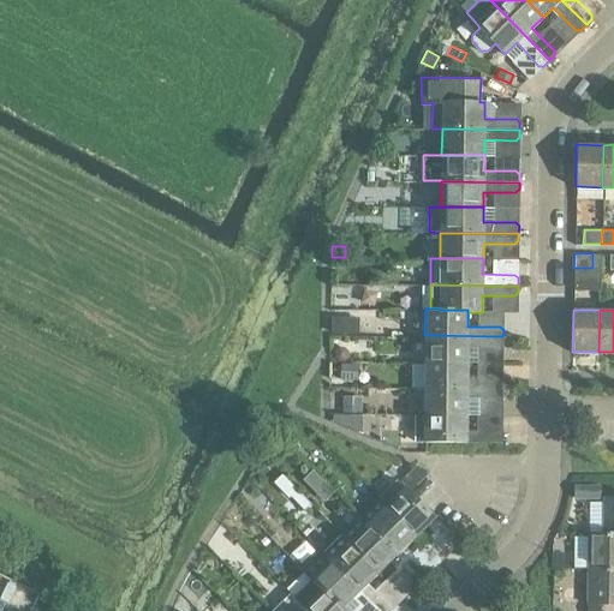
[(332,316),(331,331),(346,331),(346,316),(332,316)]
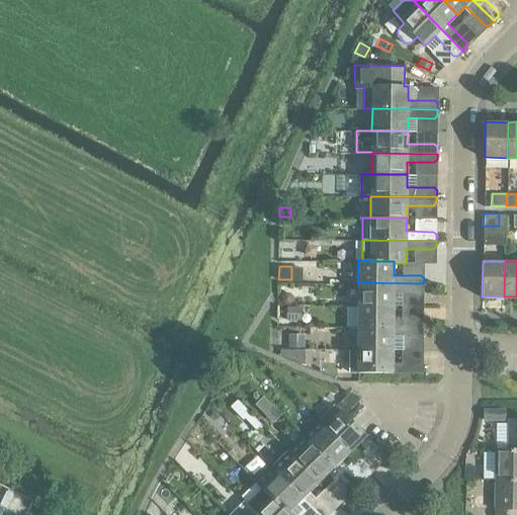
[(357,282),(357,305),(394,306),(394,292),(420,292),(423,290),(423,283),(357,282)]
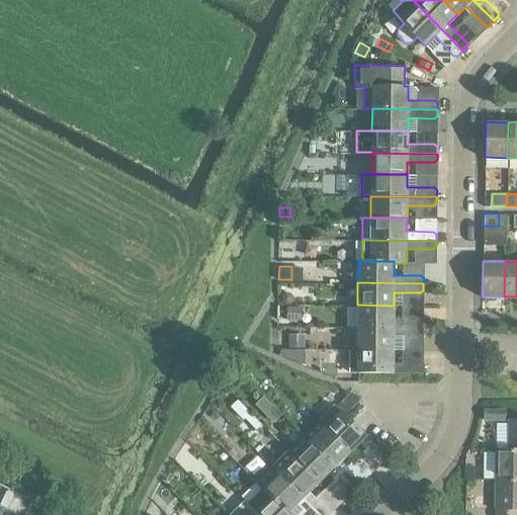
[(292,299),(292,294),(289,291),(284,291),(281,294),(281,299),(284,303),(288,303),(292,299)]
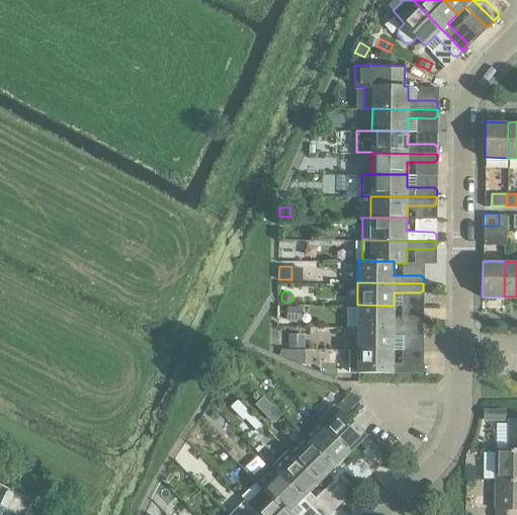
[(357,305),(357,327),(423,328),(423,322),(420,319),(394,318),(394,306),(357,305)]
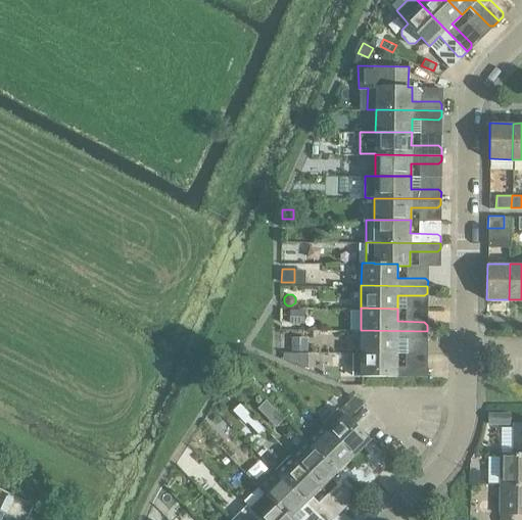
[(298,309),(289,309),(289,321),(298,321),(298,309)]
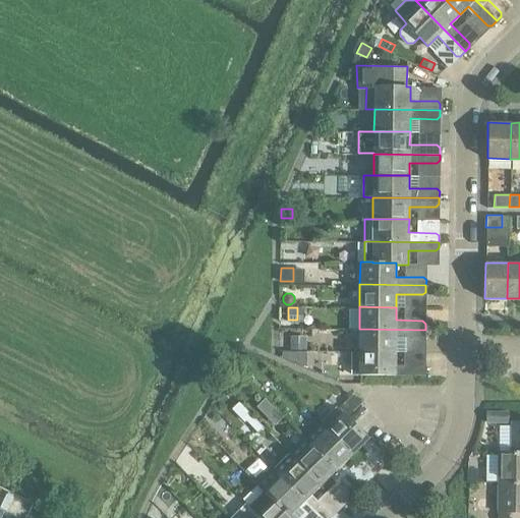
[(359,329),(359,351),(395,351),(395,338),(422,339),(425,336),(425,330),(359,329)]
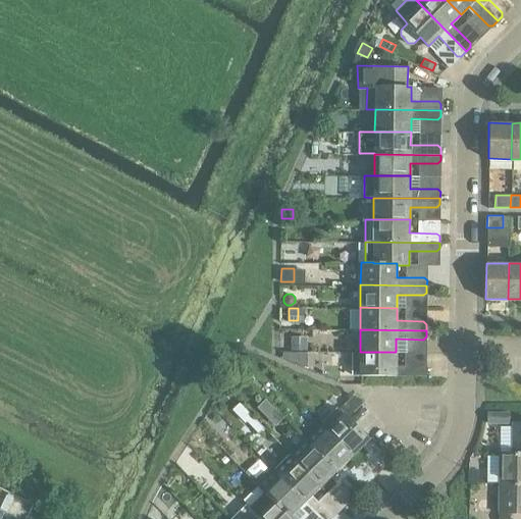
[(291,340),(291,349),(306,349),(306,340),(291,340)]
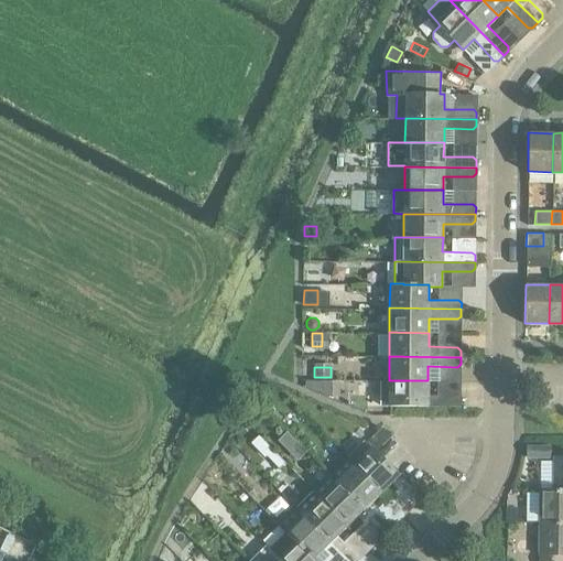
[(428,380),(389,380),(381,380),(381,405),(459,406),(461,398),(457,395),(428,395),(428,380)]
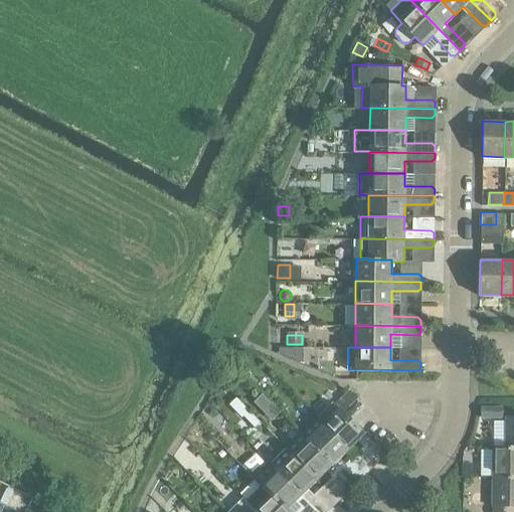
[(356,392),(347,389),(340,396),(348,404),(356,396),(356,392)]
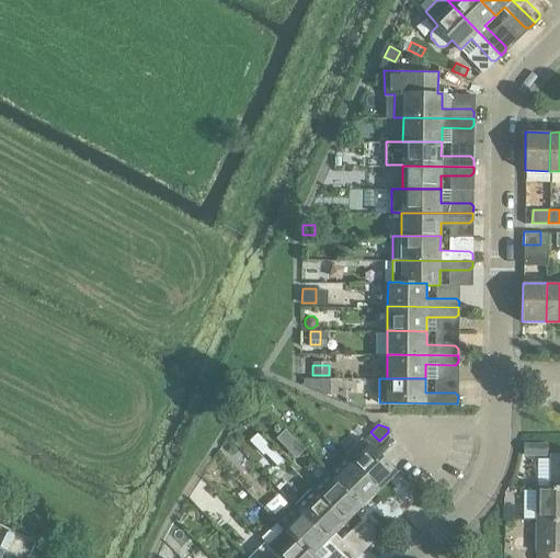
[(420,496),(375,450),(364,439),(346,455),(379,489),(389,479),(409,500),(414,500),(420,496)]
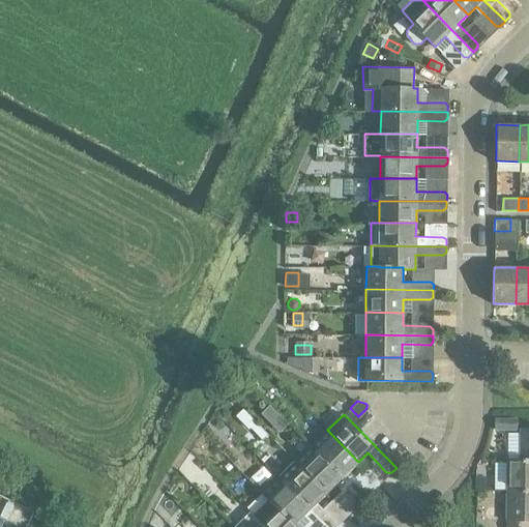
[(516,429),(516,418),(495,418),(495,428),(516,429)]
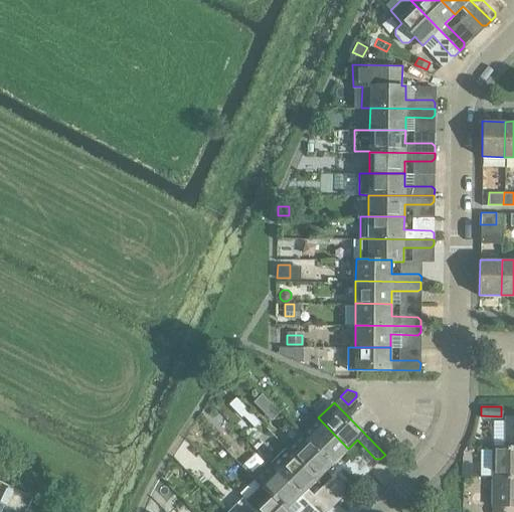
[(255,427),(261,421),(248,409),(243,413),(255,427)]
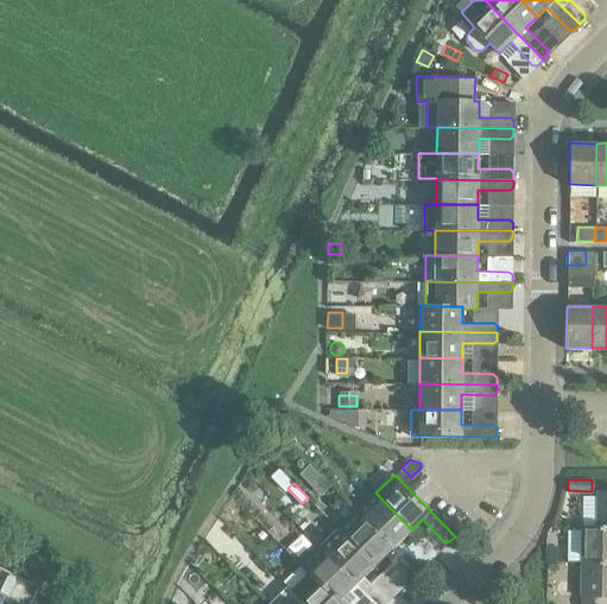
[(606,490),(595,490),(595,526),(606,526),(606,490)]
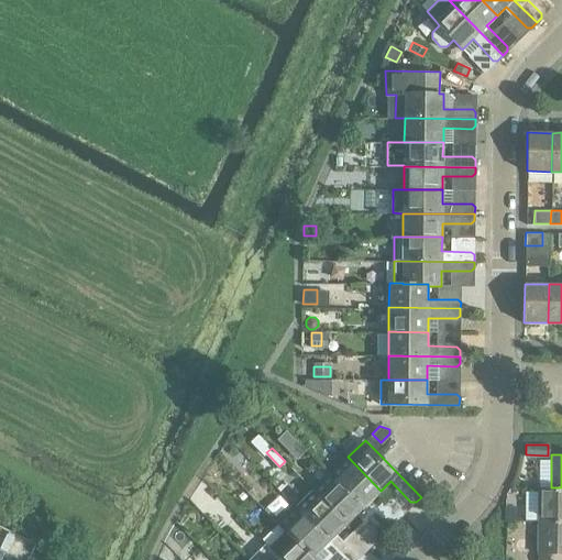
[(348,457),(330,473),(386,530),(390,526),(390,522),(371,501),(381,491),(348,457)]
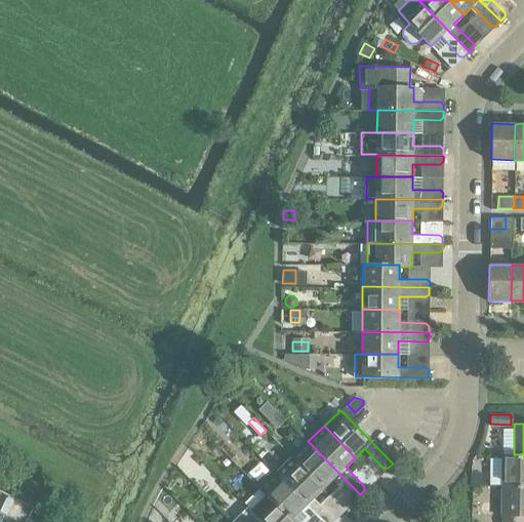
[(308,441),(292,457),(323,488),(332,479),(352,499),(356,499),(360,494),(308,441)]
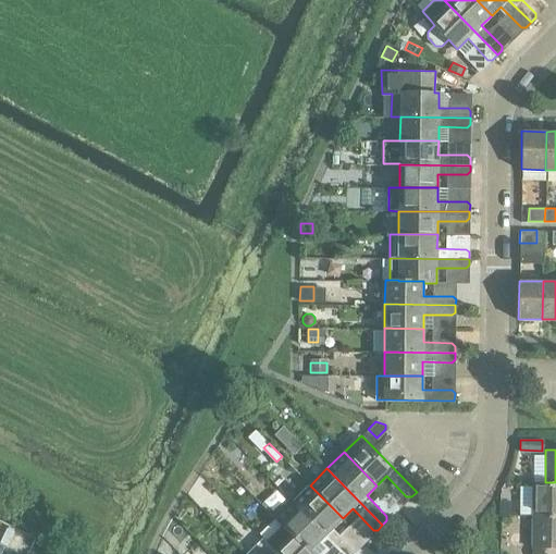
[(531,482),(531,515),(555,514),(555,482),(545,482),(531,482)]
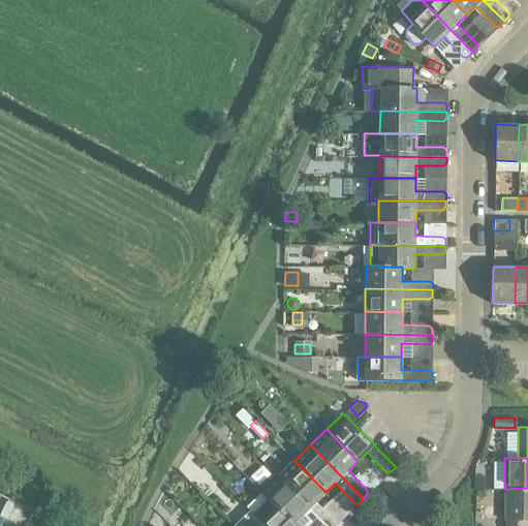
[(294,461),(278,476),(325,525),(334,525),(335,525),(335,521),(316,501),(325,492),(294,461)]
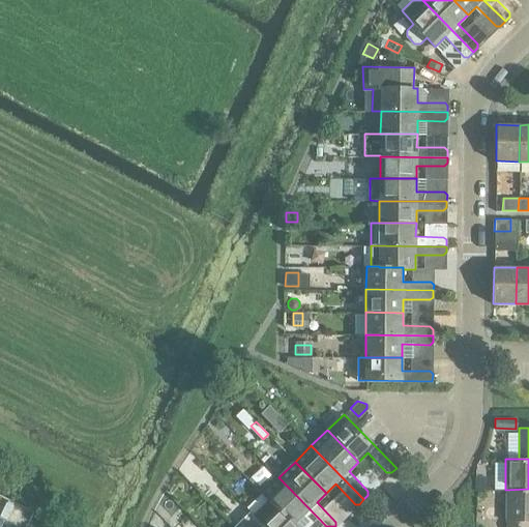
[(258,490),(267,499),(276,508),(277,507),(294,525),(295,524),(303,516),(314,526),(326,526),(278,477),(274,473),(258,490)]
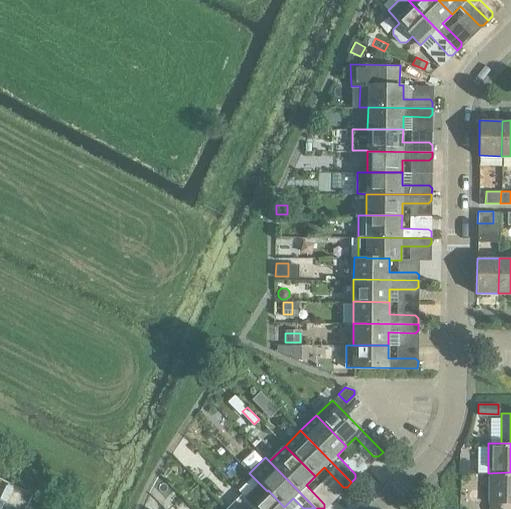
[(467,459),(458,459),(458,472),(467,472),(467,459)]
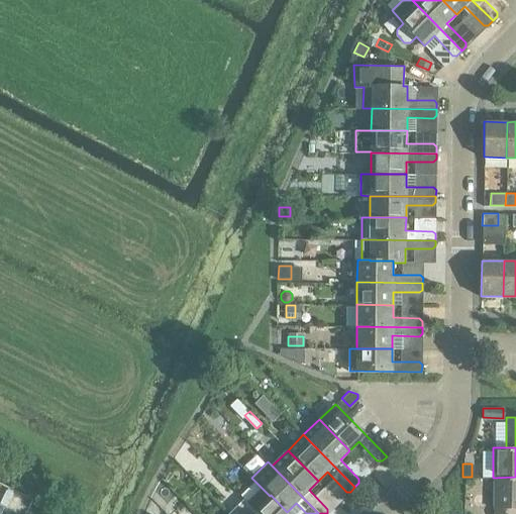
[(515,477),(493,478),(493,507),(495,507),(494,513),(504,513),(504,508),(515,507),(515,477)]
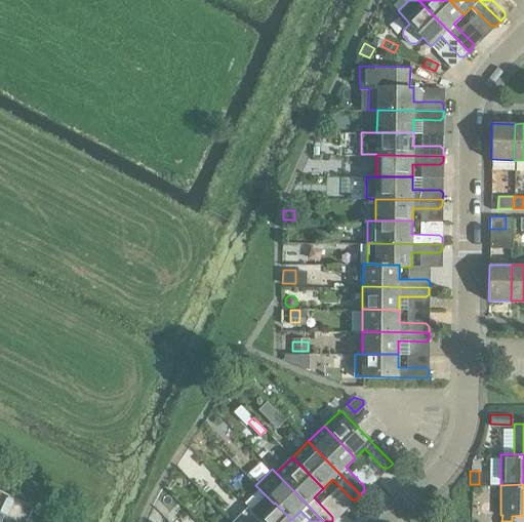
[(0,521),(25,521),(33,506),(0,489),(0,521)]
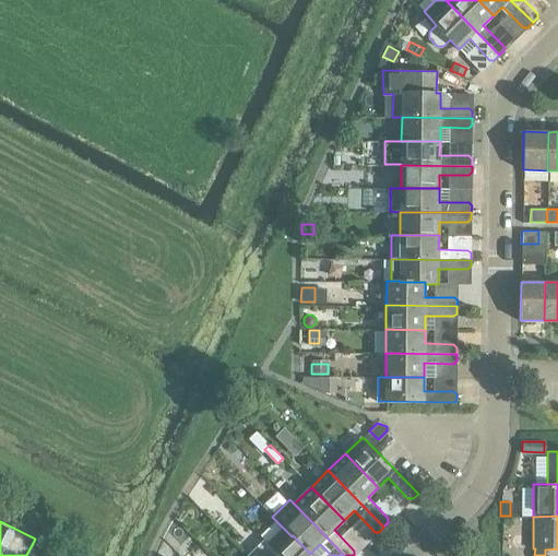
[(265,542),(268,544),(280,555),(313,555),(311,553),(310,554),(293,535),(292,536),(282,527),(265,542)]
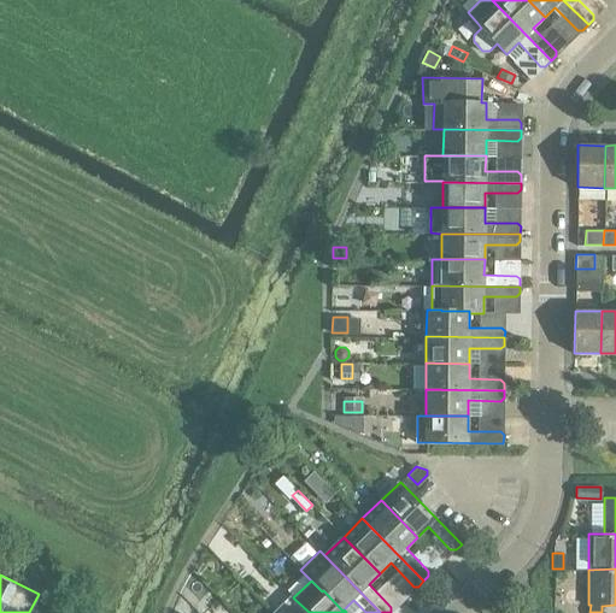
[(309,612),(295,600),(282,612),(309,612)]
